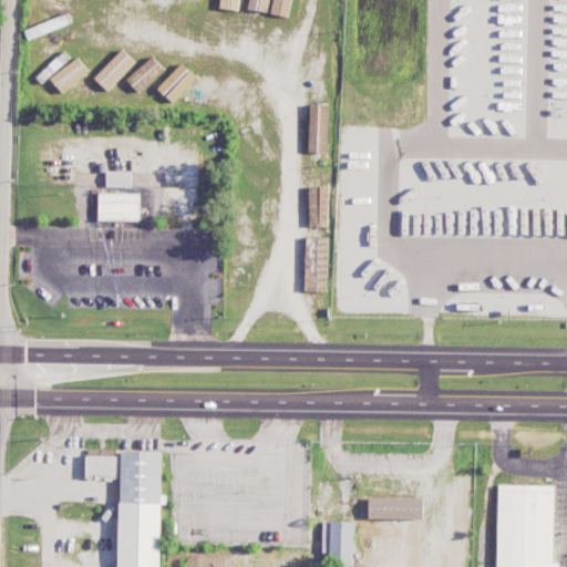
[(220,0),(220,8),(239,10),(240,0),(220,0)]
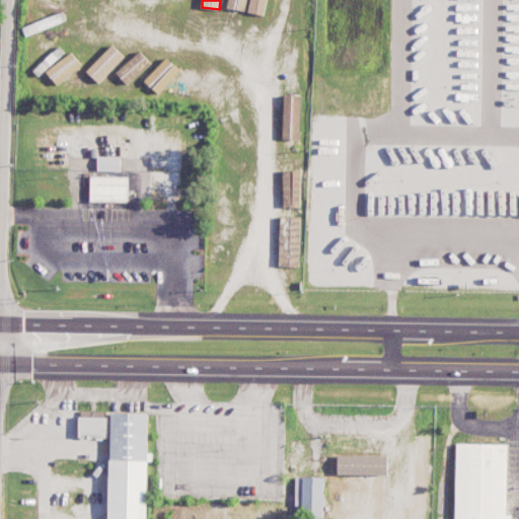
[(264,15),(266,0),(249,0),(247,12),(264,15)]
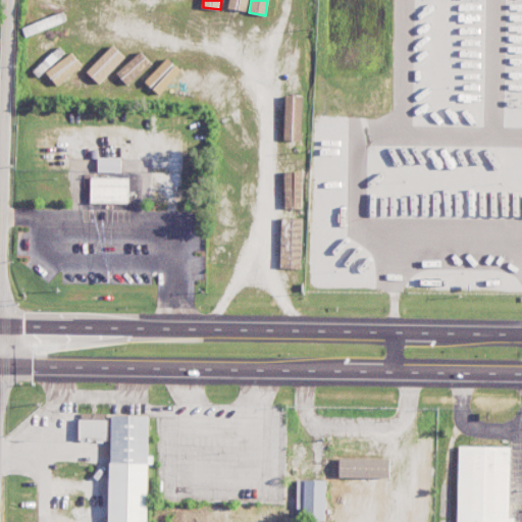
[(87,72),(100,84),(125,56),(112,45),(87,72)]
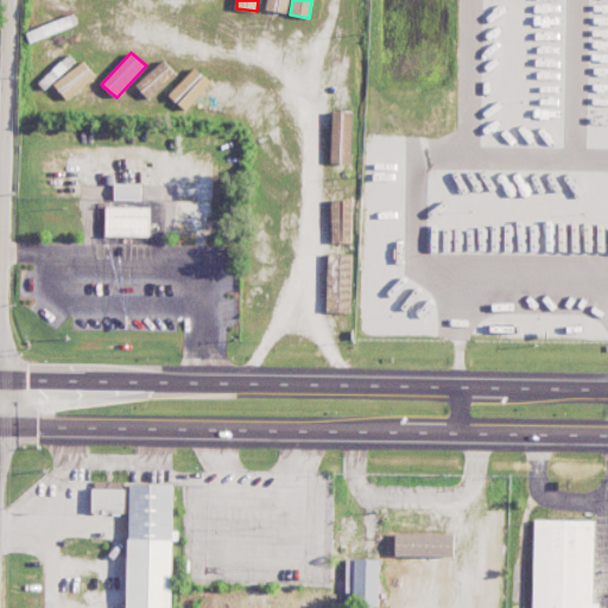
[(177,75),(165,61),(135,84),(147,99),(177,75)]
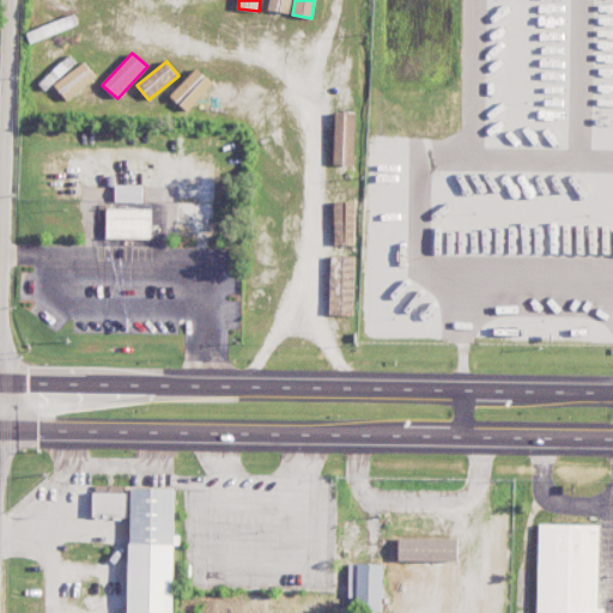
[(54,83),(65,99),(97,80),(86,62),(54,83)]
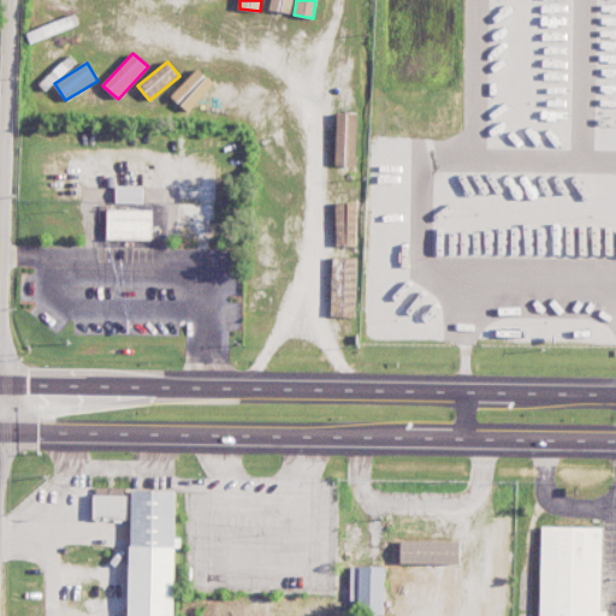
[(188,112),(214,83),(197,67),(171,96),(188,112)]
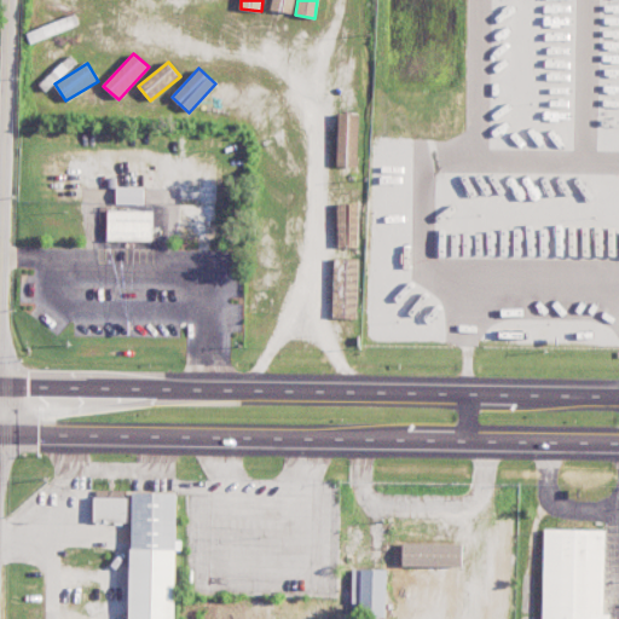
[(357,167),(358,114),(339,113),(336,166),(357,167)]
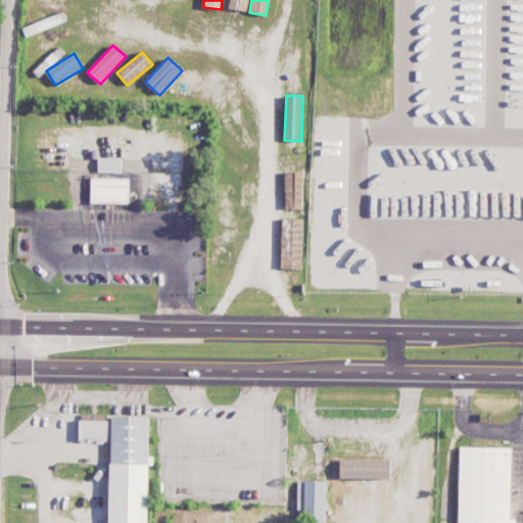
[(122,173),(122,158),(98,158),(98,172),(122,173)]
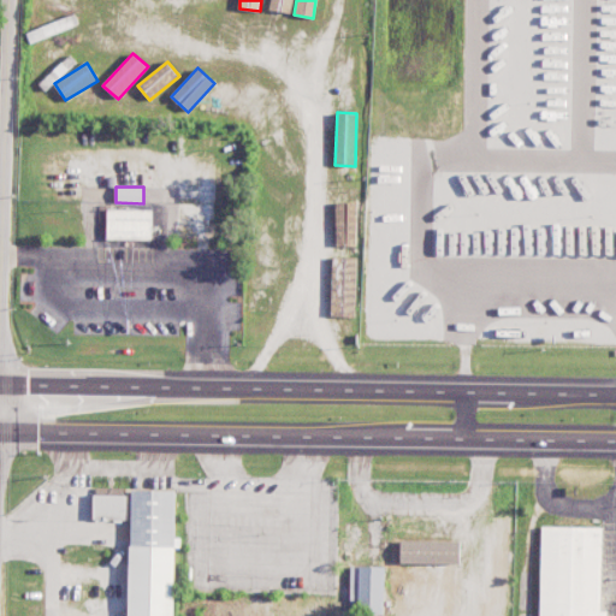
[(356,246),(356,223),(351,223),(350,211),(350,202),(335,202),(337,247),(356,246)]
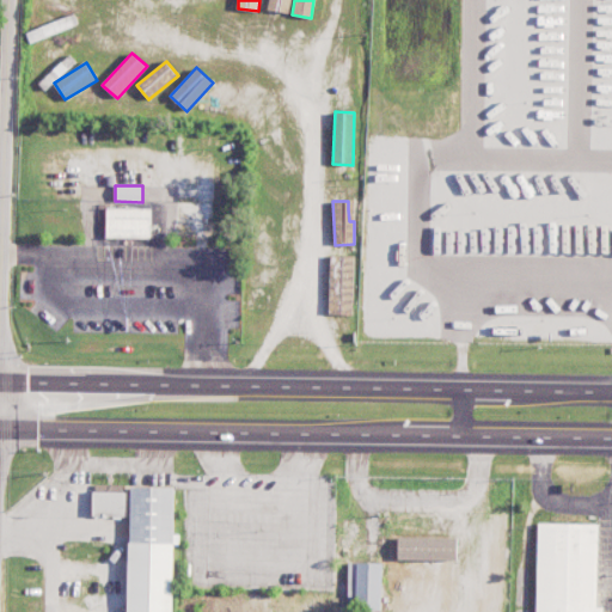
[(151,208),(106,208),(106,238),(151,238),(151,208)]
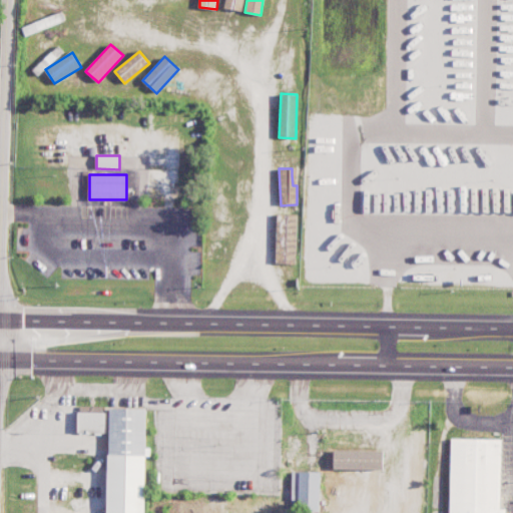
[(276,264),(296,265),(297,213),(277,213),(276,264)]
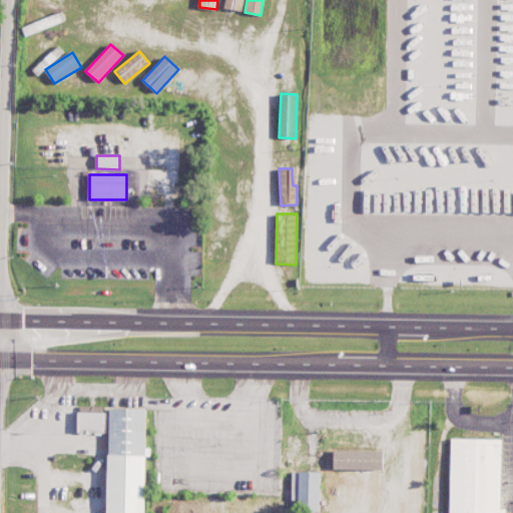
[(144,512),(107,512),(108,409),(144,410),(144,512)]
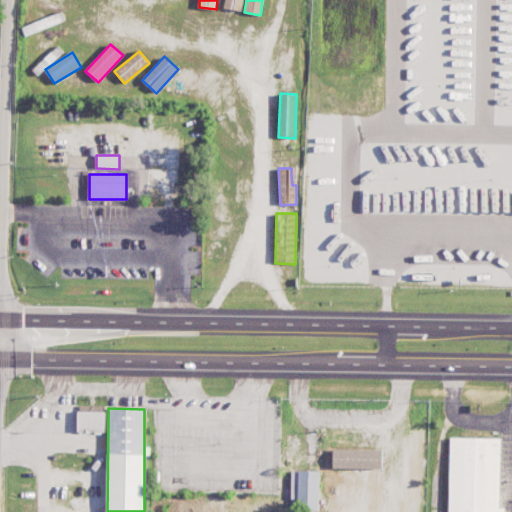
[(77,432),(105,432),(105,411),(77,411),(77,432)]
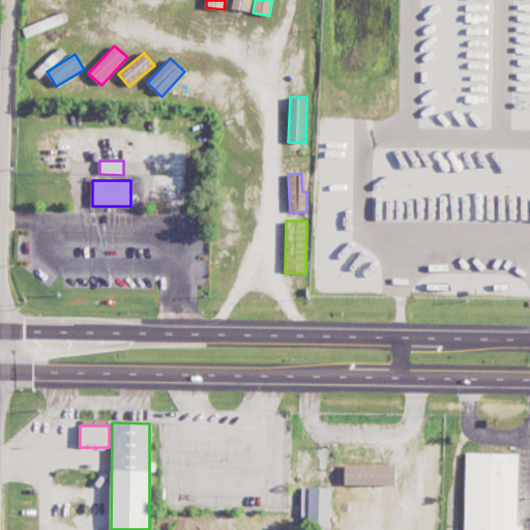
[(467,452),(464,529),(522,529),(523,525),(517,525),(519,453),(467,452)]
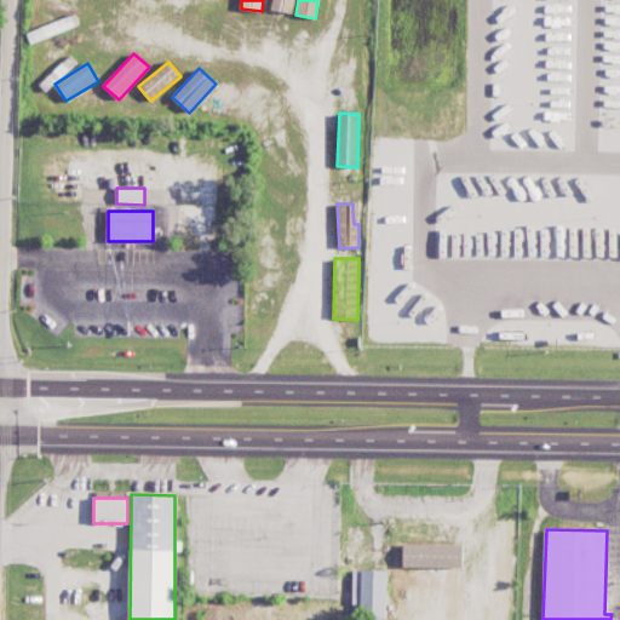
[(402,545),(464,545),(464,567),(402,567),(402,545)]
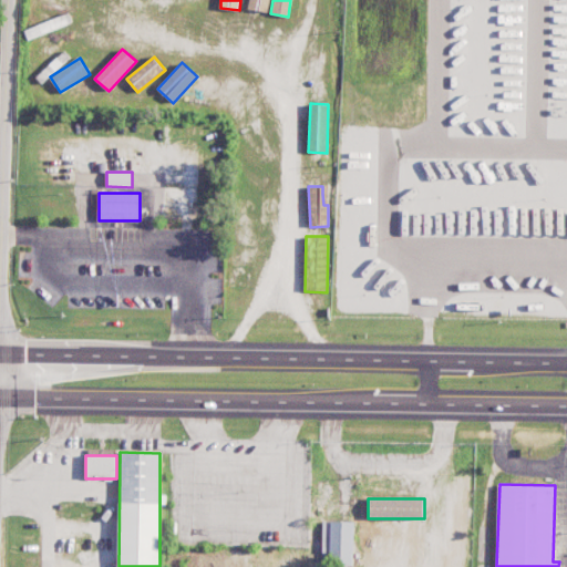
[(352,522),(350,566),(329,565),(331,522),(352,522)]
